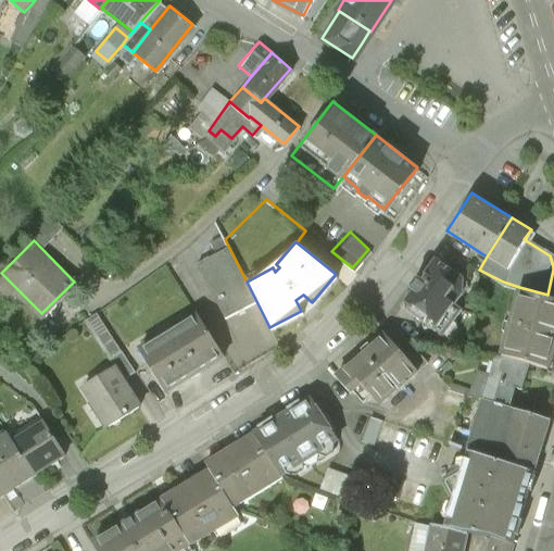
[(255,299),(227,245),(197,260),(198,262),(199,261),(206,275),(216,270),(223,284),(213,288),(225,312),(223,313),(224,315),(255,299)]
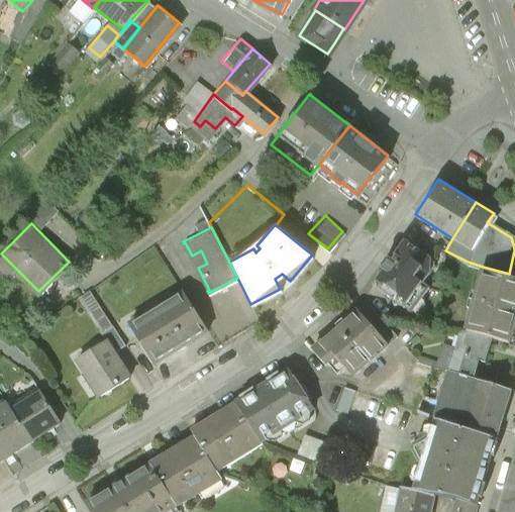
[(427,256),(403,237),(389,258),(387,257),(384,259),(381,263),(380,266),(382,267),(370,282),(390,297),(392,304),(399,303),(408,310),(426,285),(420,280),(427,271),(423,268),(422,262),(427,256)]
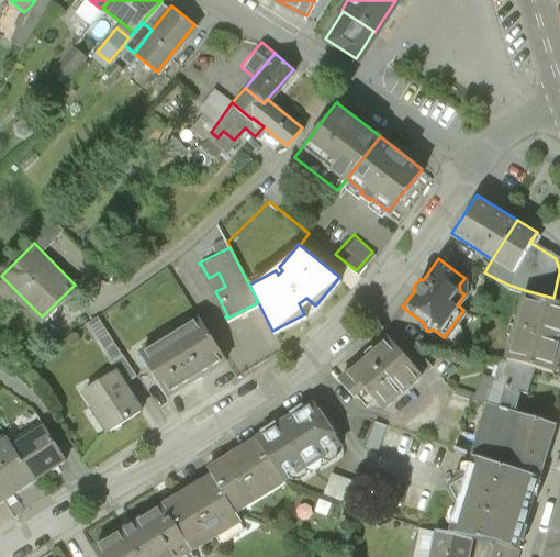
[(559,300),(553,298),(525,290),(507,357),(534,365),(551,370),(559,341),(559,300)]
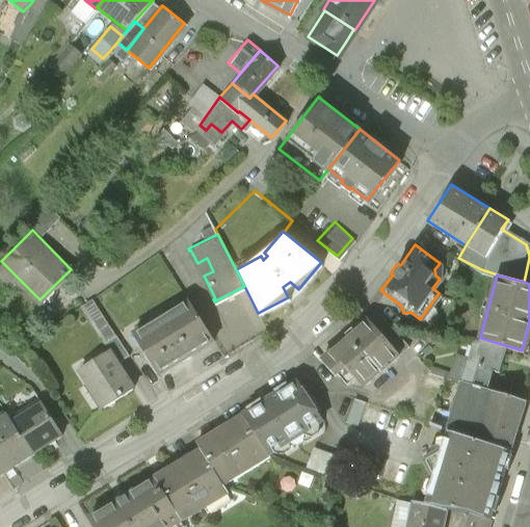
[(188,297),(149,322),(146,317),(133,325),(136,331),(133,333),(159,373),(214,338),(188,297)]
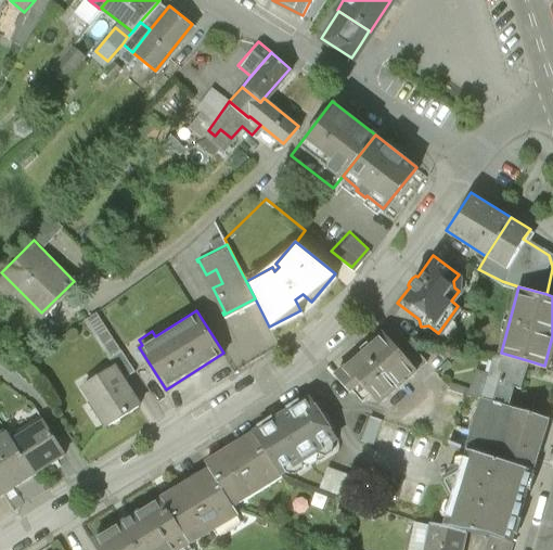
[(425,359),(393,321),(382,331),(414,368),(425,359)]
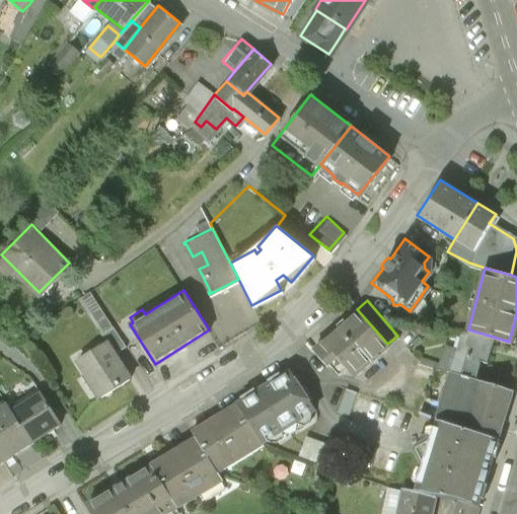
[(357,309),(311,350),(323,364),(334,356),(350,373),(368,358),(369,359),(387,344),(357,309)]
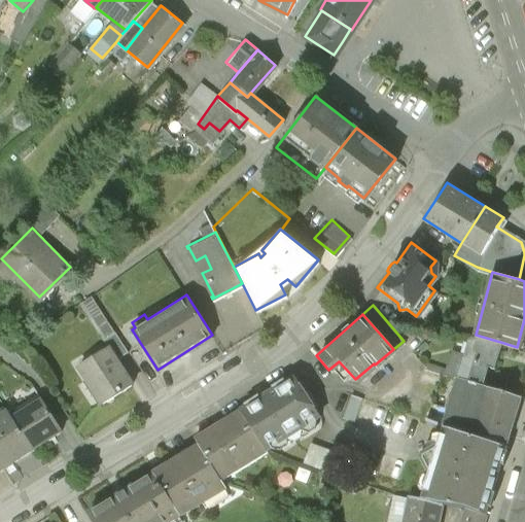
[(476,335),(470,334),(464,353),(451,350),(445,372),(457,375),(456,377),(482,385),(482,384),(488,364),(493,367),(500,342),(476,335)]
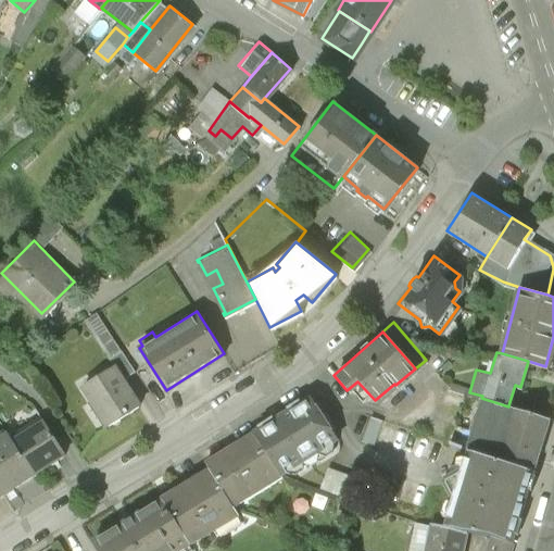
[(113,362),(84,382),(92,396),(95,395),(110,418),(108,420),(109,422),(139,403),(138,401),(136,402),(130,392),(131,391),(123,376),(122,376),(113,362)]
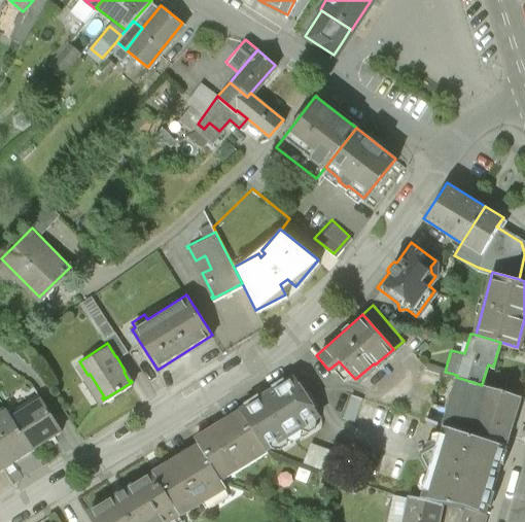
[(291,373),(283,379),(282,377),(271,384),(272,386),(257,395),(256,393),(243,402),(245,404),(239,408),(264,446),(276,438),(278,441),(286,436),(287,437),(292,438),(298,435),(299,428),(299,427),(305,423),(302,420),(315,411),(312,406),(313,401),(308,390),(302,389),(291,373)]
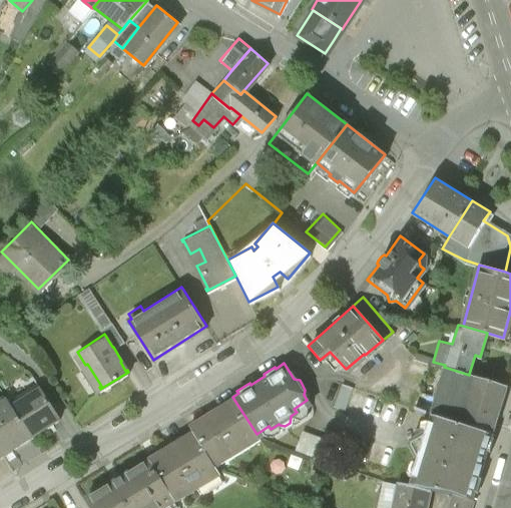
[(506,385),(469,374),(469,375),(444,367),(430,412),(491,434),(506,385)]
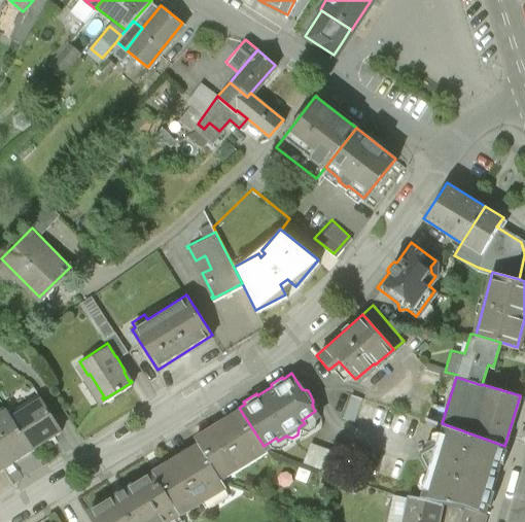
[(359,395),(348,391),(340,414),(352,419),(359,395)]
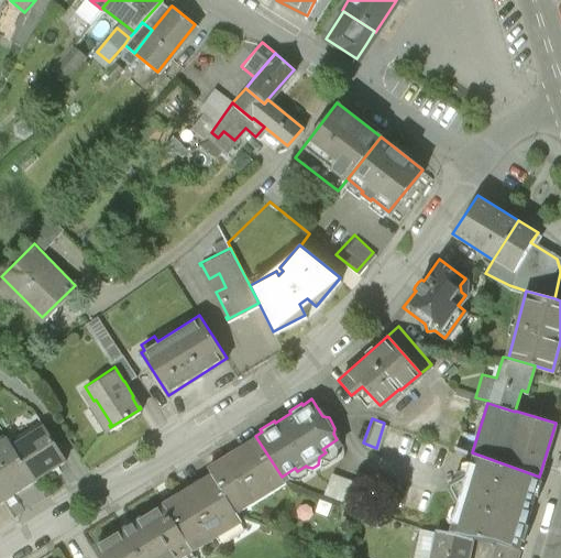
[(44,425),(12,445),(33,479),(65,458),(44,425)]
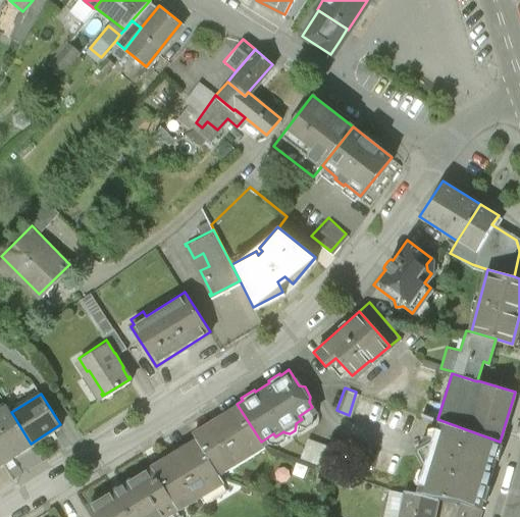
[(237,404),(192,432),(195,436),(196,440),(219,474),(264,446),(261,442),(237,404)]
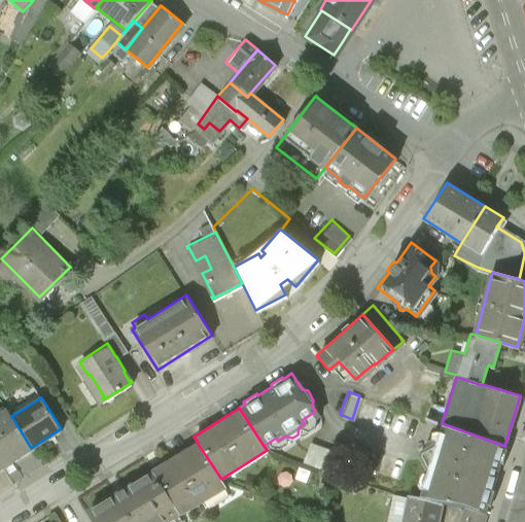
[(0,467),(31,448),(11,416),(6,409),(0,413),(0,467)]
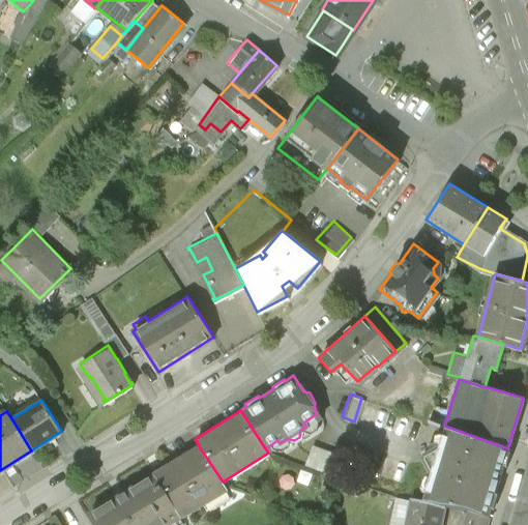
[(507,448),(444,426),(439,444),(422,451),(421,456),(430,473),(421,499),(444,504),(468,508),(487,515),(507,448)]
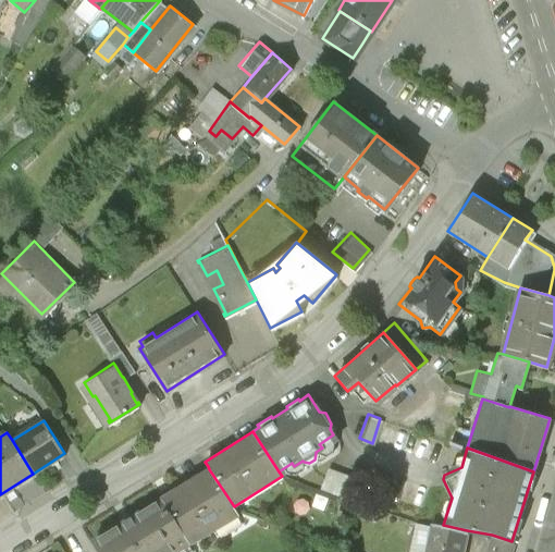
[(348,474),(328,466),(320,487),(341,494),(348,474)]
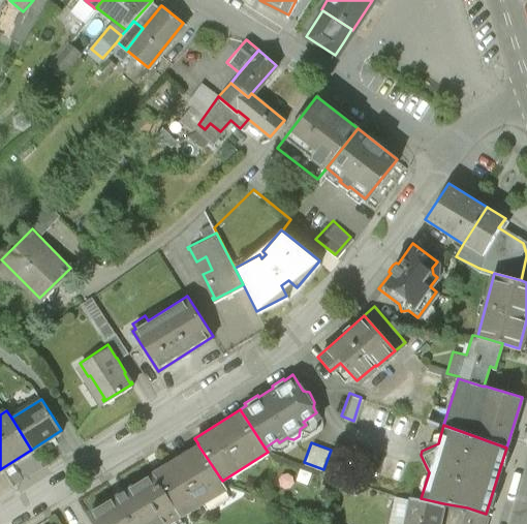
[(198,445),(153,473),(179,516),(226,488),(222,481),(198,445)]
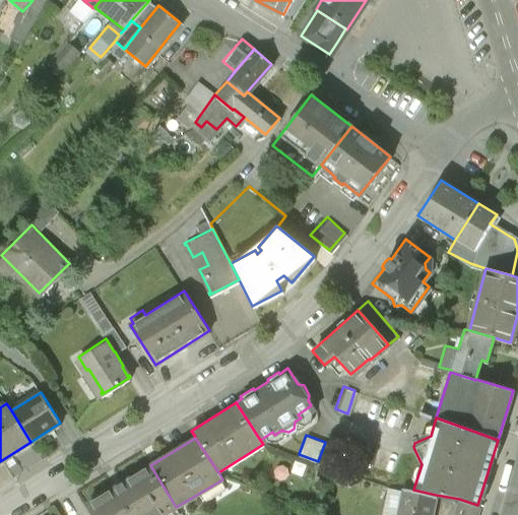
[(337,443),(326,439),(325,442),(318,461),(330,465),(337,443)]
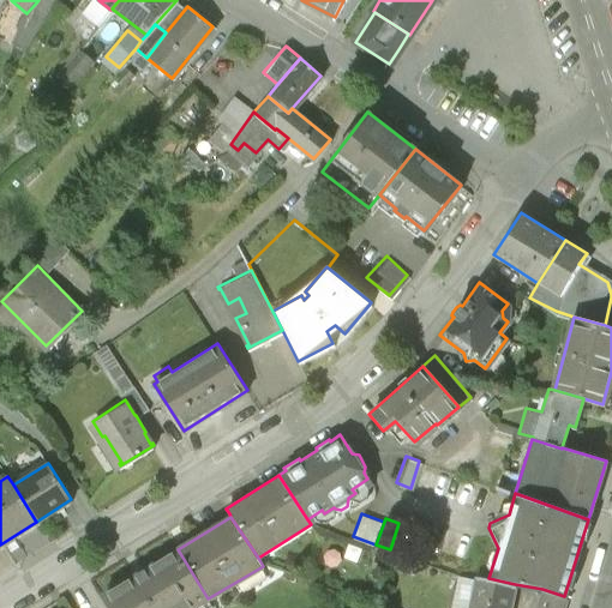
[(192,607),(208,599),(178,549),(101,599),(107,607),(192,607)]
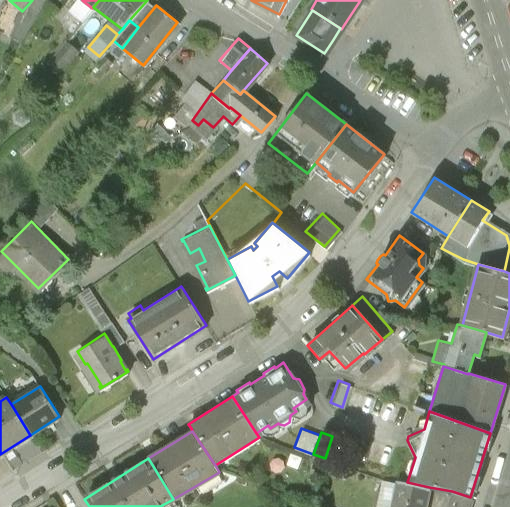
[(423,506),(428,488),(396,480),(390,506),(423,506)]
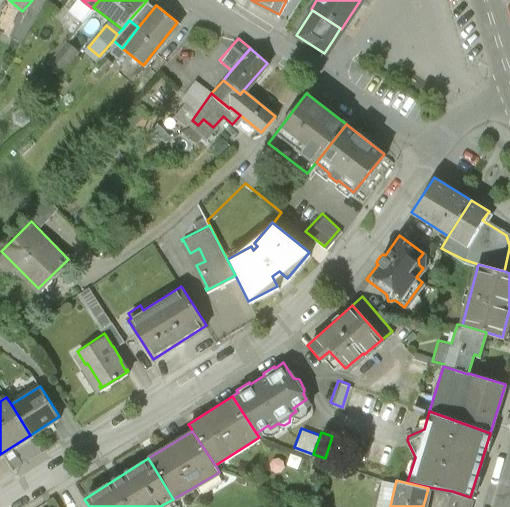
[(467,506),(470,497),(452,491),(447,506),(467,506)]
